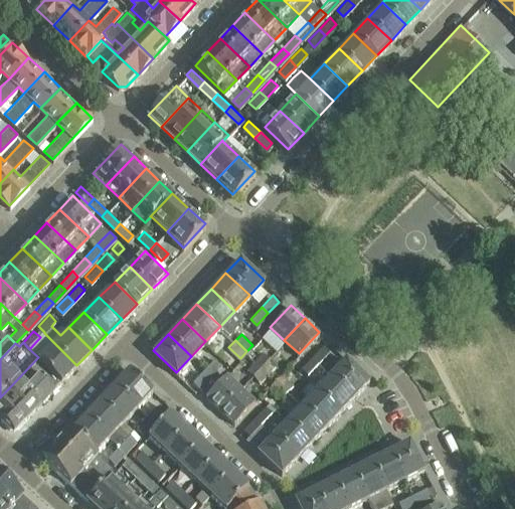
[(76,365),(53,342),(38,357),(60,380),(76,365)]
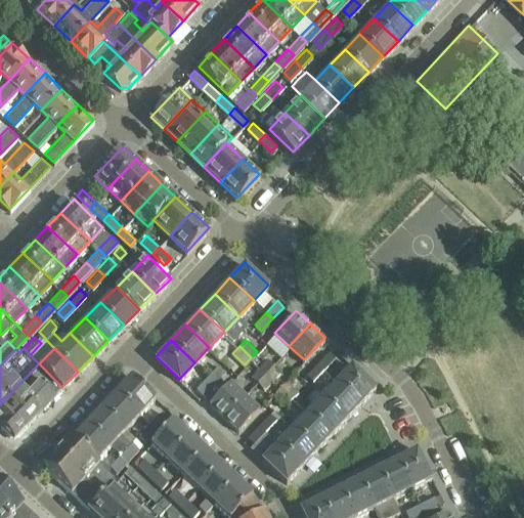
[(329,349),(317,360),(325,369),(337,356),(329,349)]
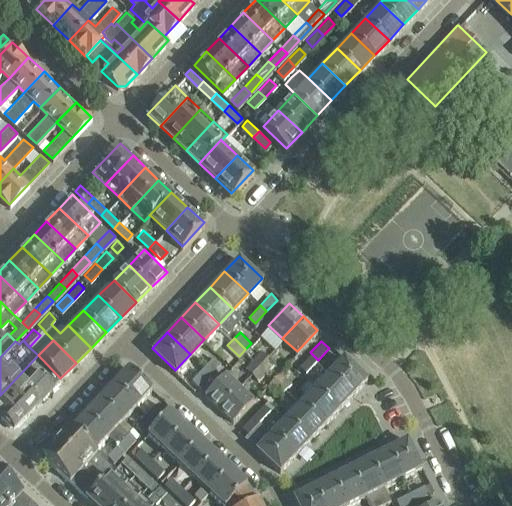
[(260,362),(268,354),(261,348),(253,356),(260,362)]
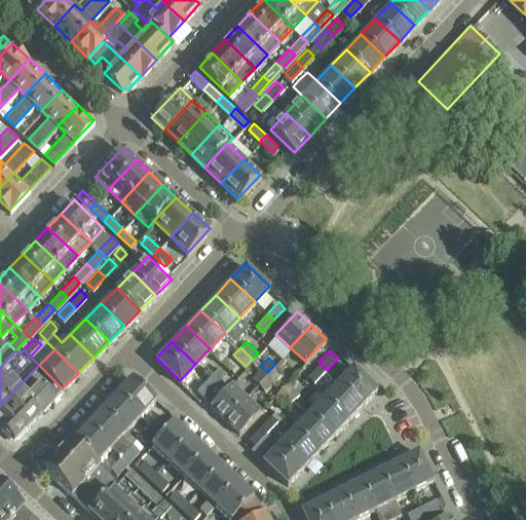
[(318,362),(307,374),(315,382),(327,370),(318,362)]
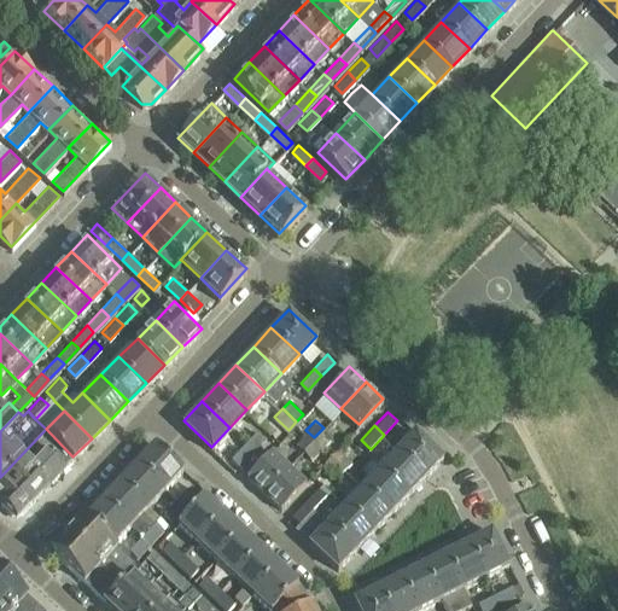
[(324,428),(314,437),(322,444),(331,435),(324,428)]
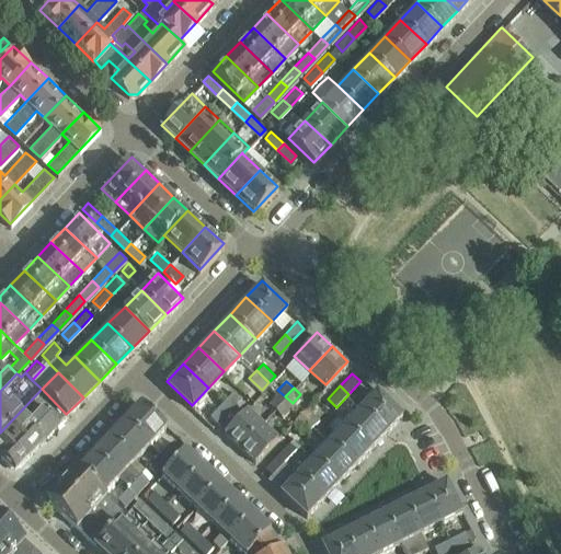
[(42,389),(0,433),(0,453),(10,463),(19,463),(57,423),(66,414),(42,389)]
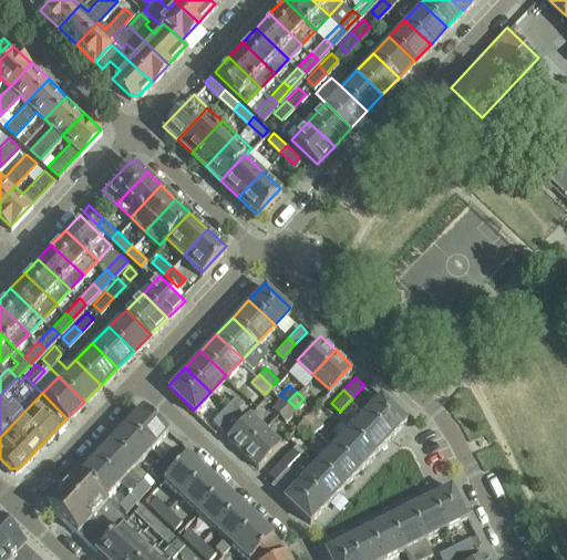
[(232,412),(244,400),(236,393),(225,405),(232,412)]
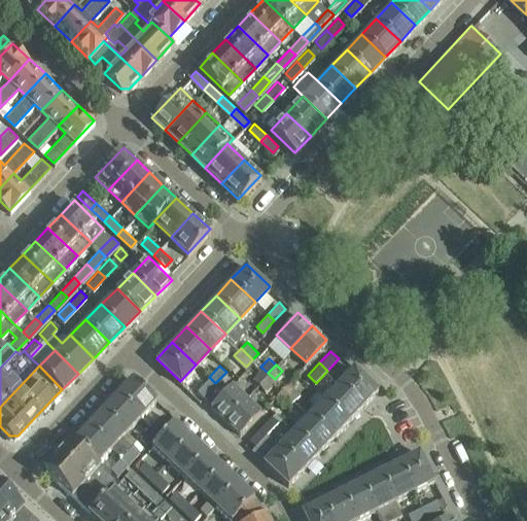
[(354,366),(339,381),(362,404),(378,388),(354,366)]
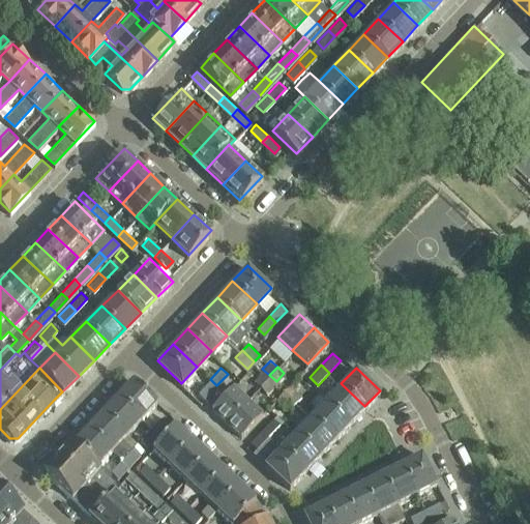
[(269,375),(262,369),(254,378),(260,384),(269,375)]
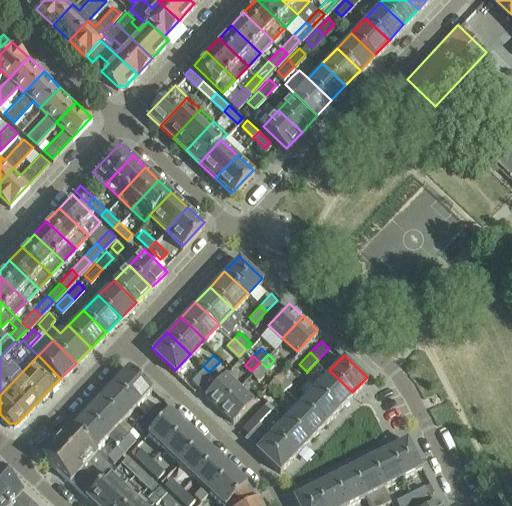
[(260,362),(251,371),(258,378),(267,368),(260,362)]
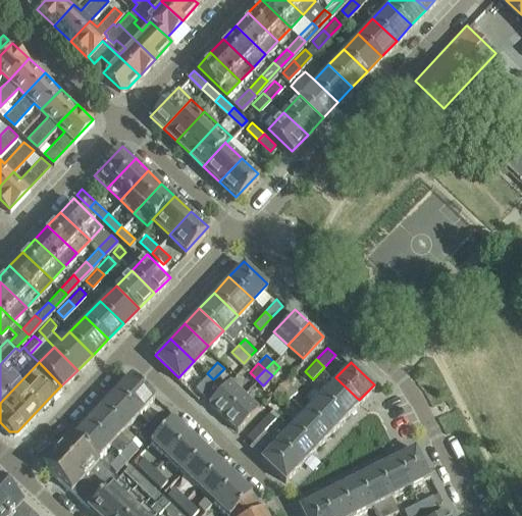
[(131,372),(115,389),(140,411),(155,394),(131,372)]
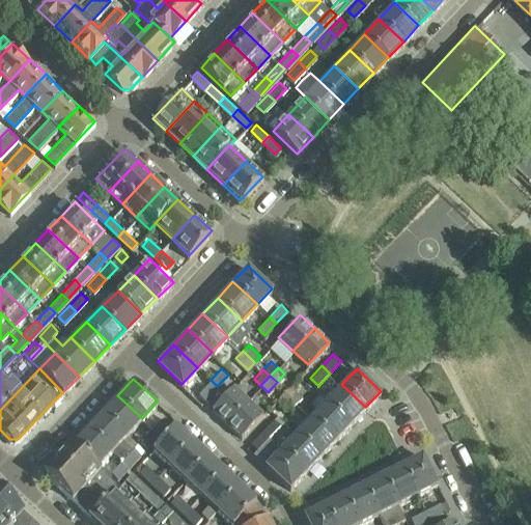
[(217,386),(211,380),(198,392),(205,398),(217,386)]
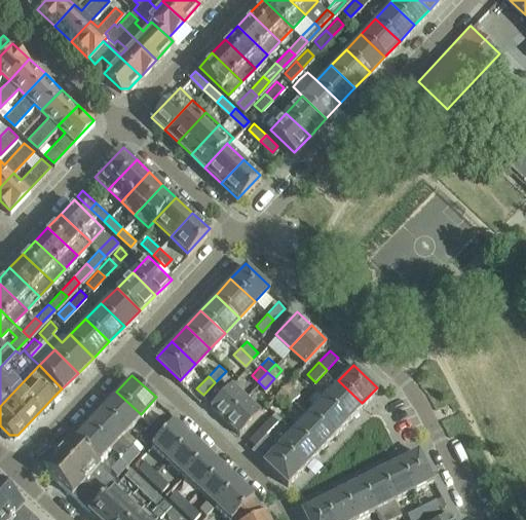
[(282,385),(294,397),(299,391),(288,379),(282,385)]
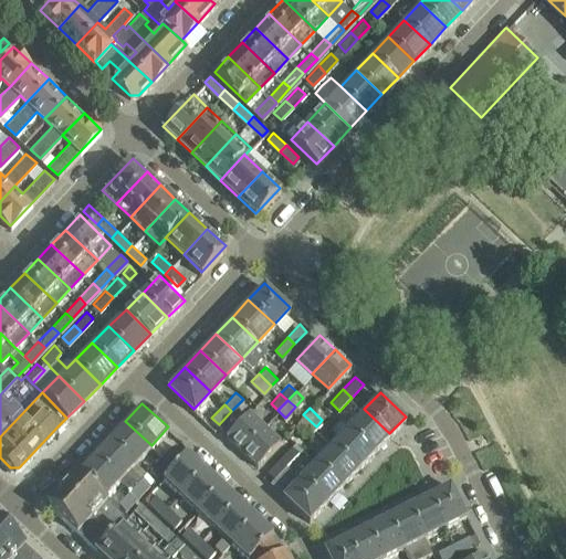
[(374,450),(389,433),(364,409),(348,425),(374,450)]
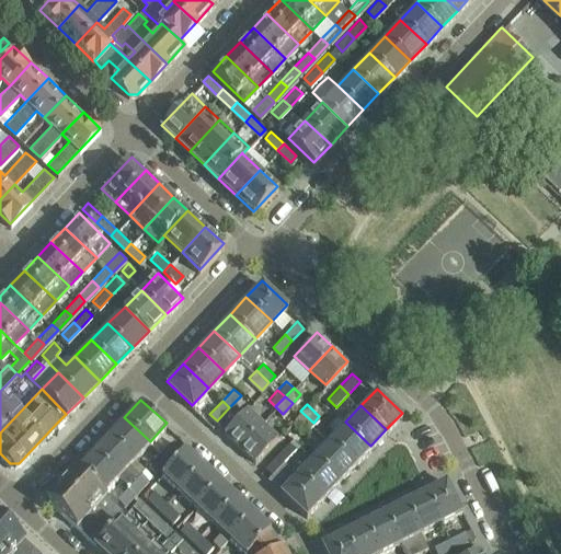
[(224,430),(239,445),(262,420),(247,406),(224,430)]
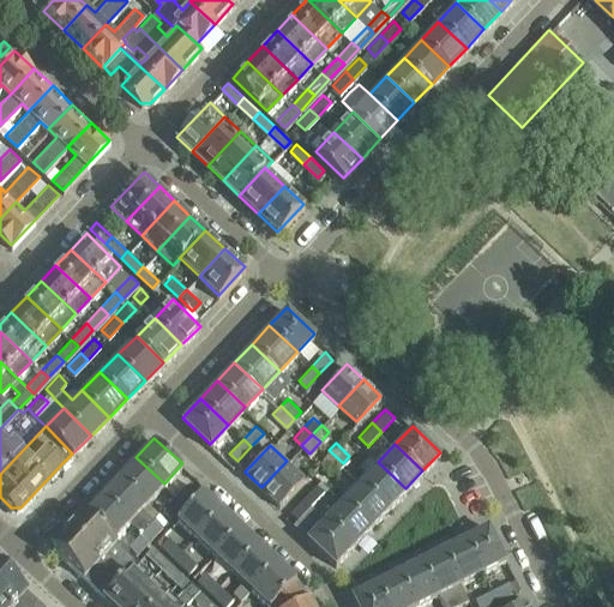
[(320,458),(335,472),(343,463),(329,450),(320,458)]
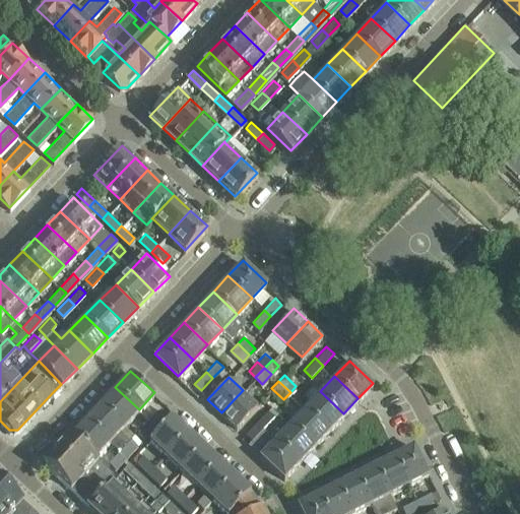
[(312,384),(304,393),(311,400),(306,406),(329,429),(343,413),(320,391),(312,384)]
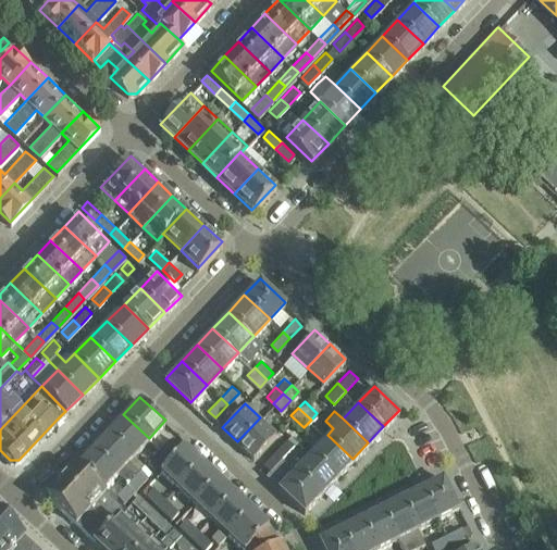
[(123,414),(108,430),(133,454),(149,438),(123,414)]
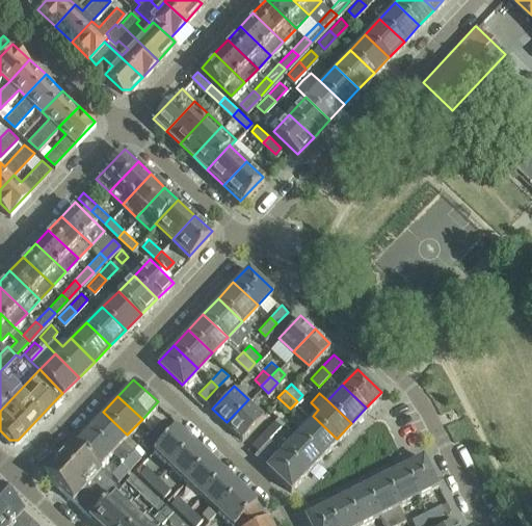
[(263,414),(248,399),(227,422),(241,436),(263,414)]
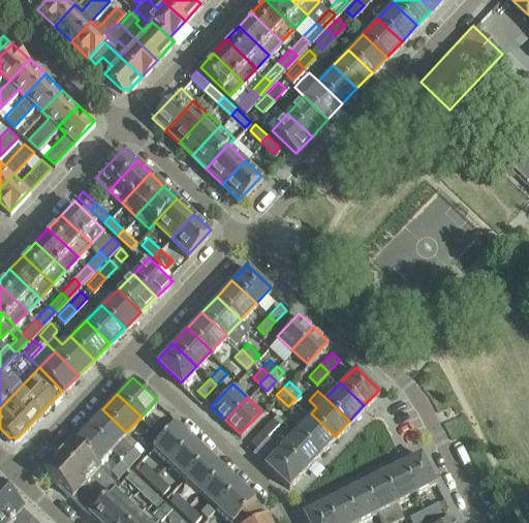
[(88,425),(112,448),(122,457),(128,464),(144,448),(126,432),(102,409),(88,425)]
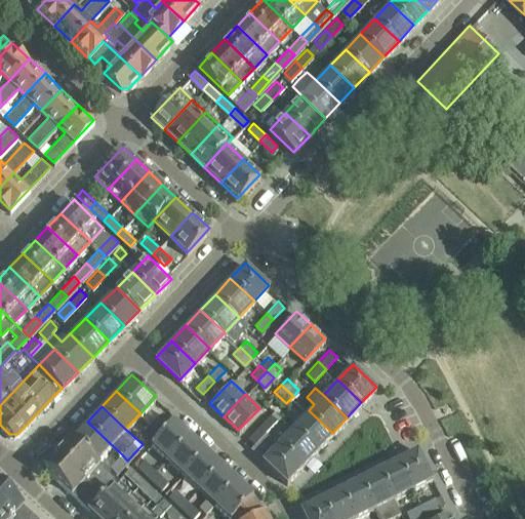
[(162,410),(151,423),(157,429),(168,416),(162,410)]
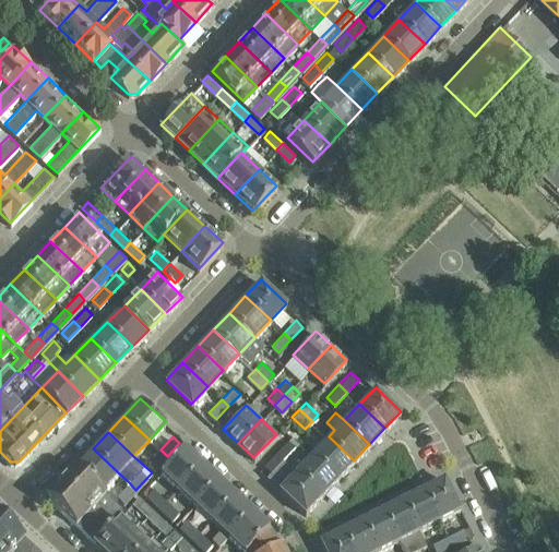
[(337,478),(354,460),(329,436),(312,454),(337,478)]
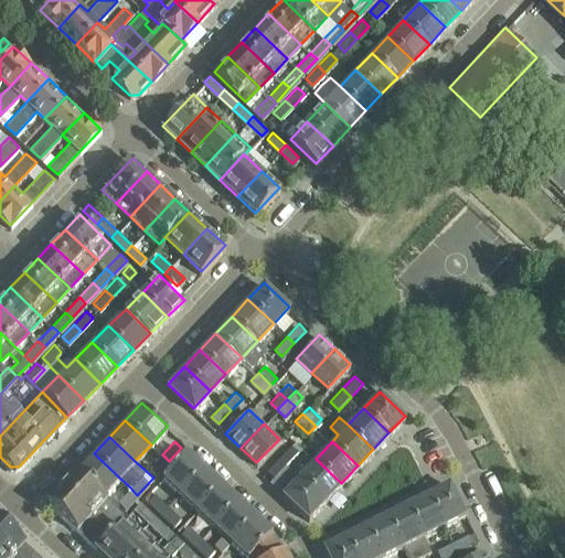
[(290,443),(279,455),(288,464),(299,452),(290,443)]
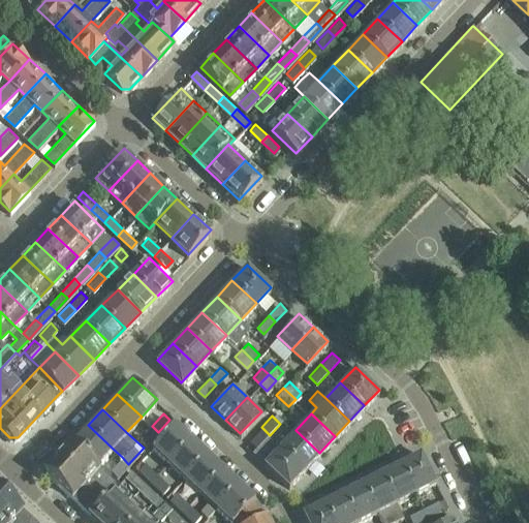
[(152,445),(168,461),(191,437),(175,422),(152,445)]
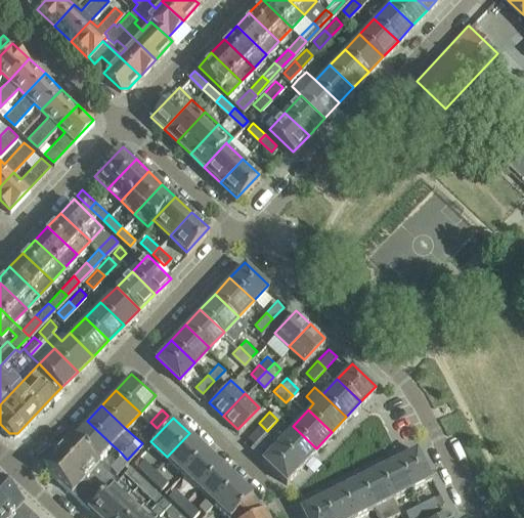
[(286,420),(277,428),(285,434),(278,441),(302,464),(316,448),(293,426),(292,427),(286,420)]
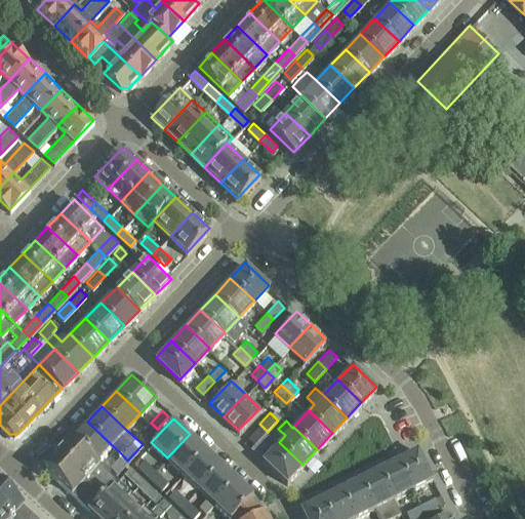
[(96,460),(111,444),(87,422),(73,437),(96,460)]
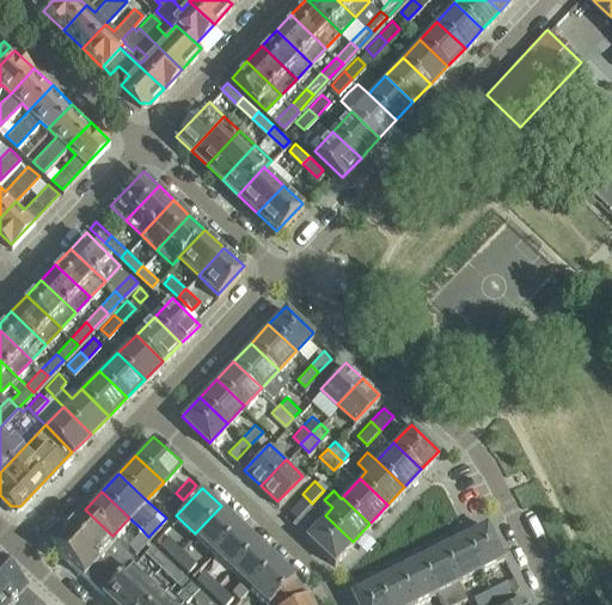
[(163,506),(170,513),(183,500),(176,493),(163,506)]
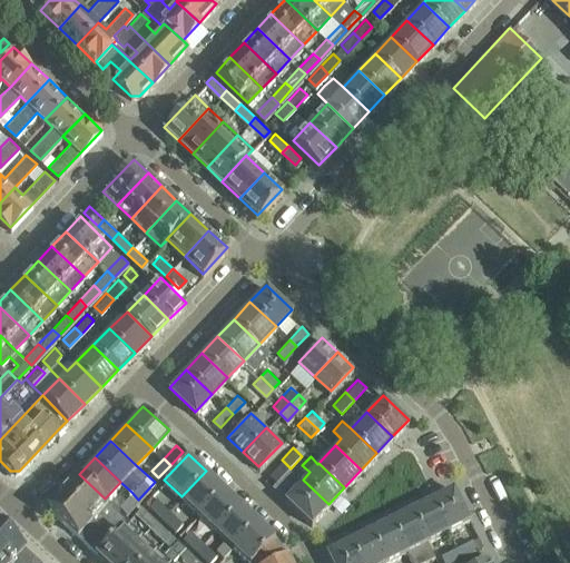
[(277,482),(291,468),(282,460),(268,473),(277,482)]
